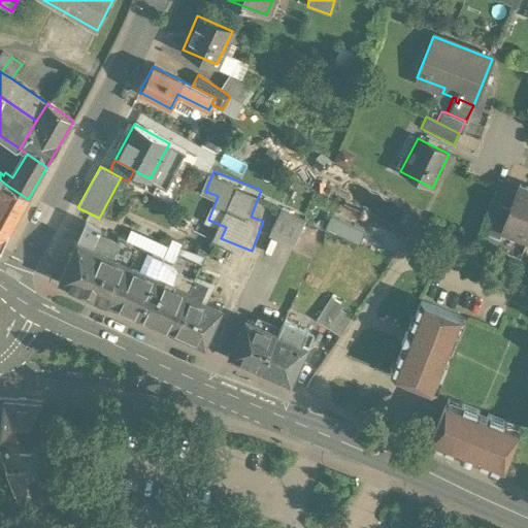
[(28,199),(6,185),(3,188),(8,191),(0,203),(0,227),(9,233),(28,199)]
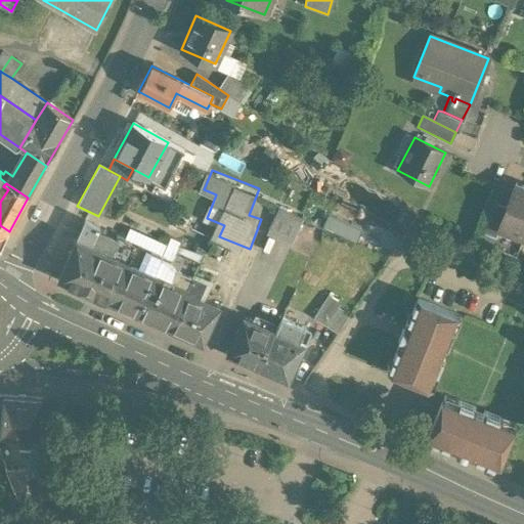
[(505,207),(496,228),(499,229),(522,237),(523,232),(523,187),(513,184),(505,207)]
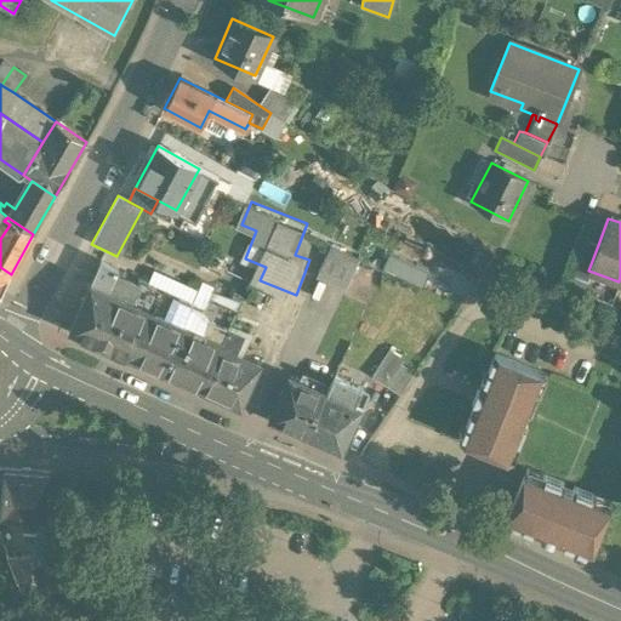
[(585,240),(570,275),(587,283),(592,272),(588,271),(598,245),(585,240)]
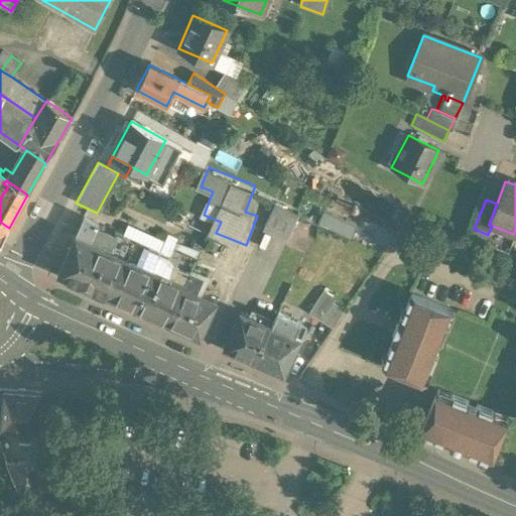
[(272,233),(292,240),(303,212),(277,202),(258,253),(264,255),(272,233)]
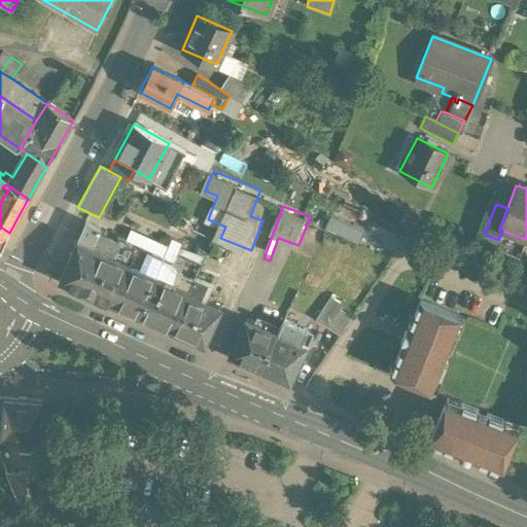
[(335,213),(328,227),(363,241),(370,226),(335,213)]
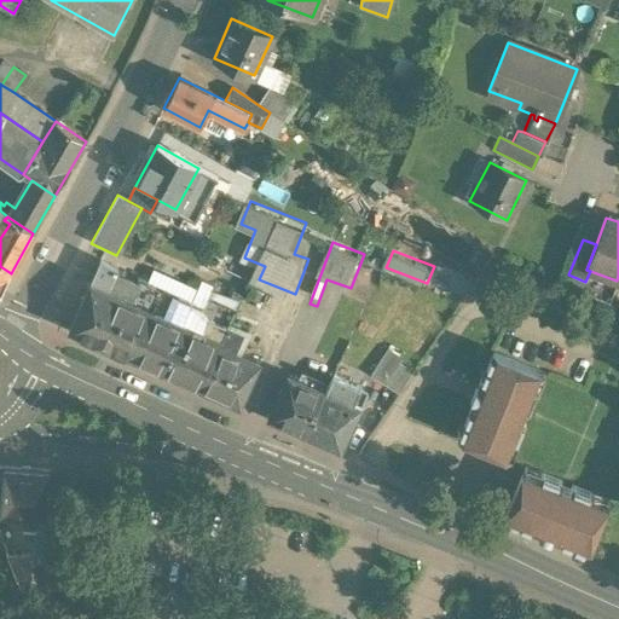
[(137,282),(116,272),(117,270),(99,261),(91,281),(154,311),(132,359),(145,365),(177,296),(138,278),(137,282)]
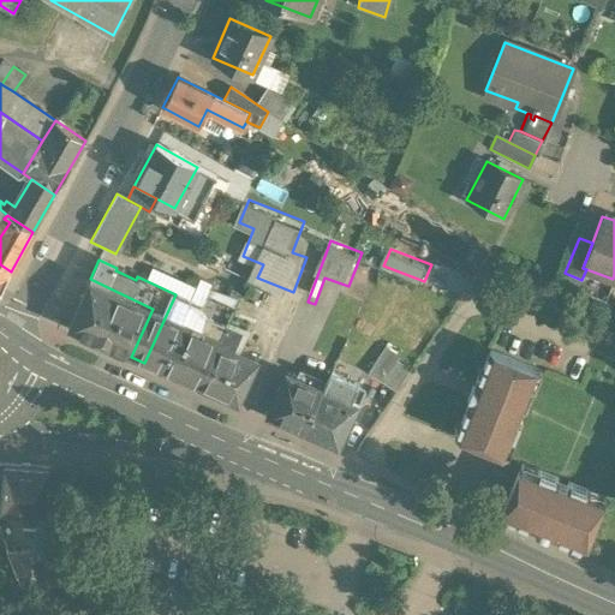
[(0,264),(0,290),(11,272),(0,264)]
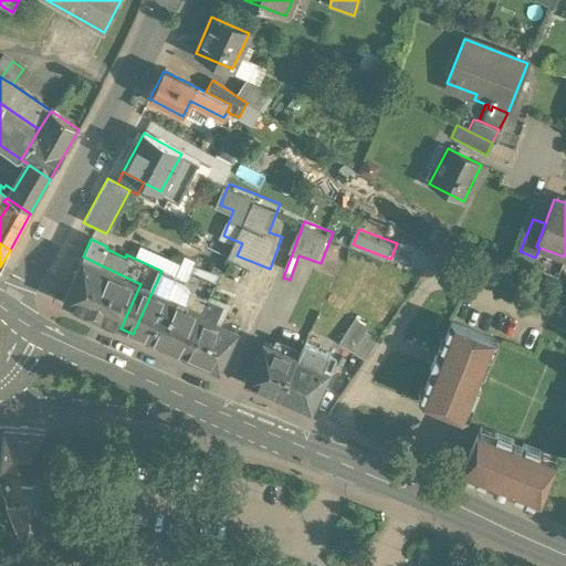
[(140,284),(83,257),(63,301),(121,328),(140,284)]
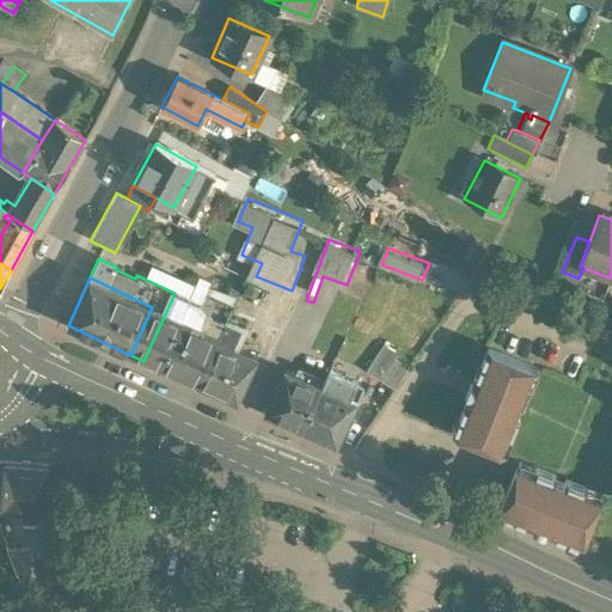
[(175,293),(144,361),(157,367),(178,320),(188,299),(175,293)]
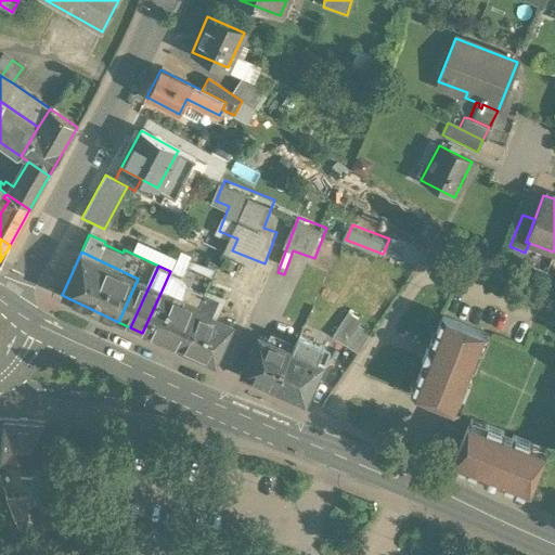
[(177,285),(171,283),(167,293),(162,291),(142,333),(178,349),(195,309),(203,293),(209,280),(184,268),(177,285)]
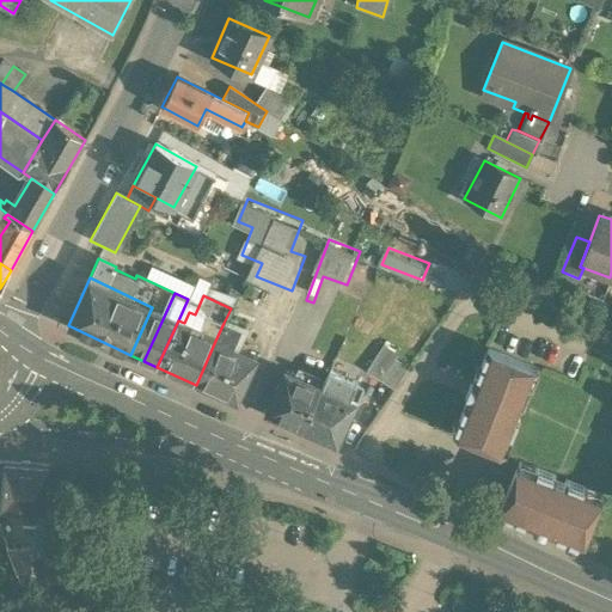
[(224,323),(215,341),(232,349),(240,331),(224,323)]
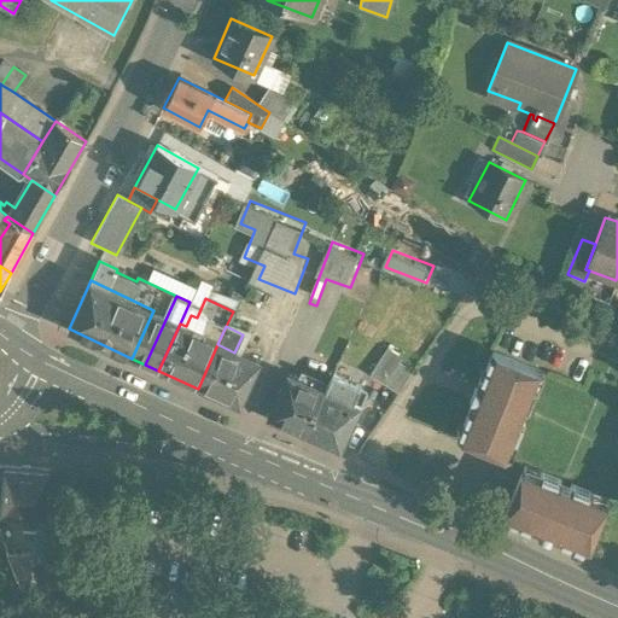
[(234,353),(217,344),(198,389),(237,406),(257,362),(234,353)]
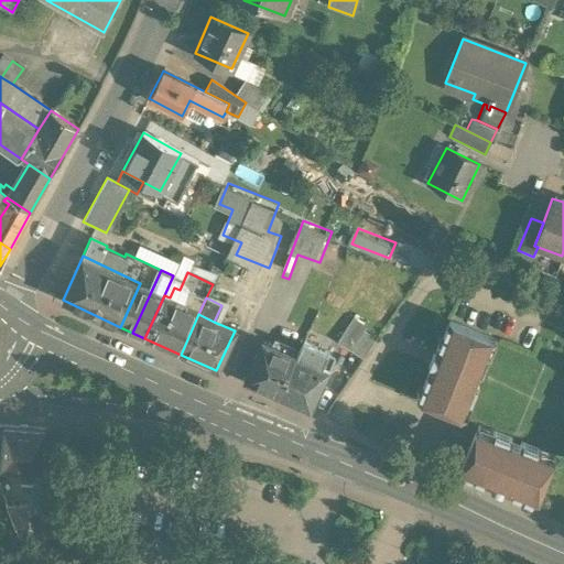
[(377,338),(362,328),(366,325),(355,317),(338,342),(349,349),(362,358),(377,338)]
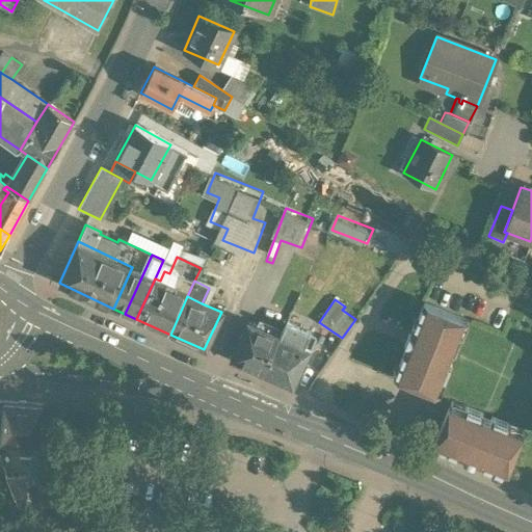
[(468,319),(423,301),(410,333),(408,331),(403,343),(406,344),(394,373),(439,392),(440,391),(431,388),(436,374),(445,377),(452,360),(448,358),(452,349),(455,350),(463,331),(455,328),(459,318),(468,321),(468,319)]
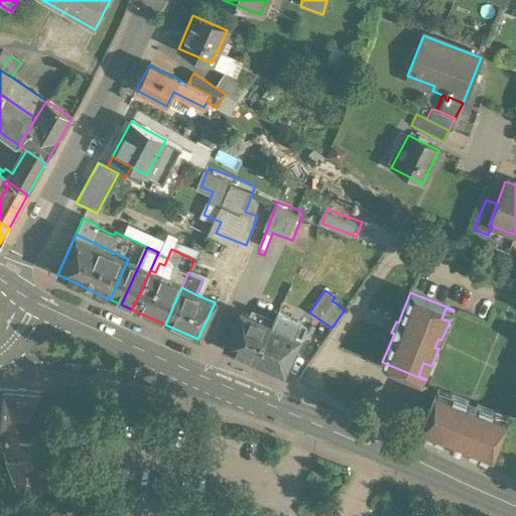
[(269,330),(235,313),(220,348),(253,363),(269,330)]
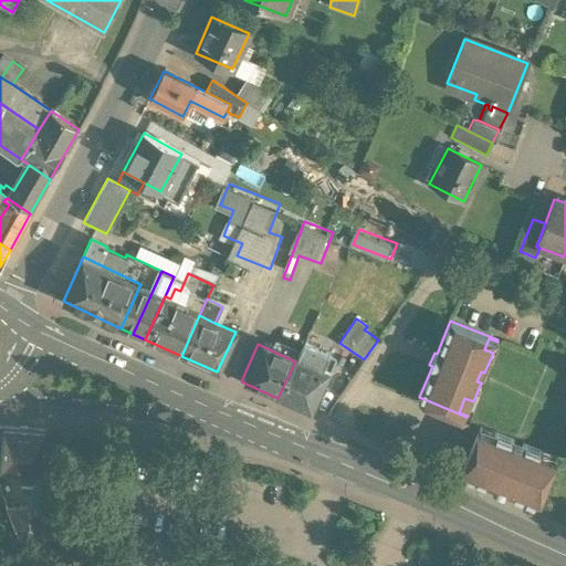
[(325,375),(295,362),(278,398),(308,412),(325,375)]
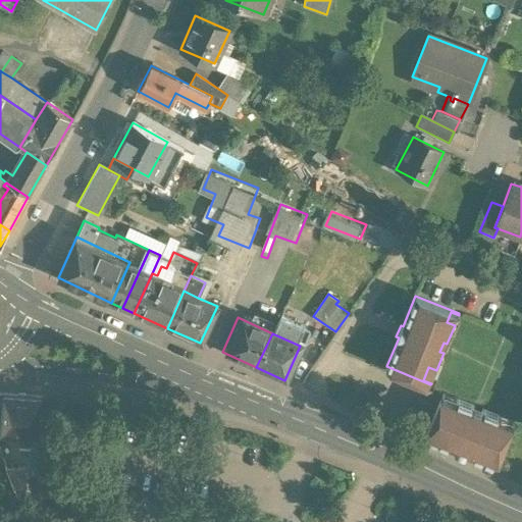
[(41,397),(3,394),(1,420),(0,430),(11,431),(11,433),(19,434),(18,439),(38,440),(41,397)]
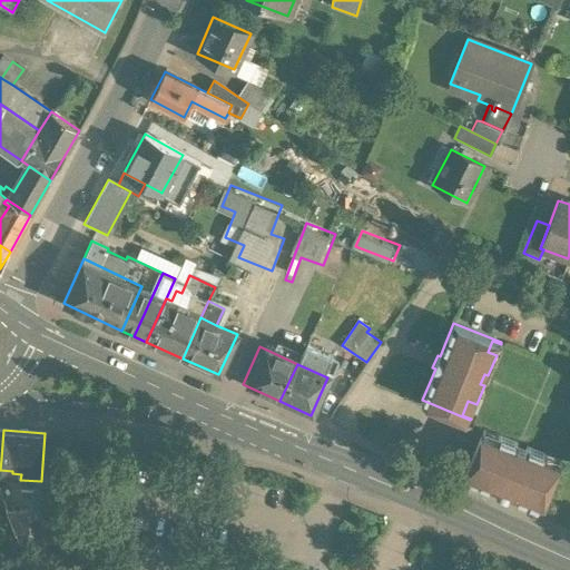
[(493,442),(481,439),(484,431),(482,430),(464,477),(497,489),(495,492),(507,495),(508,493),(542,507),(560,460),(559,460),(556,468),(543,463),(546,454),(526,446),(524,451),(516,448),(517,443),(497,435),(493,442)]
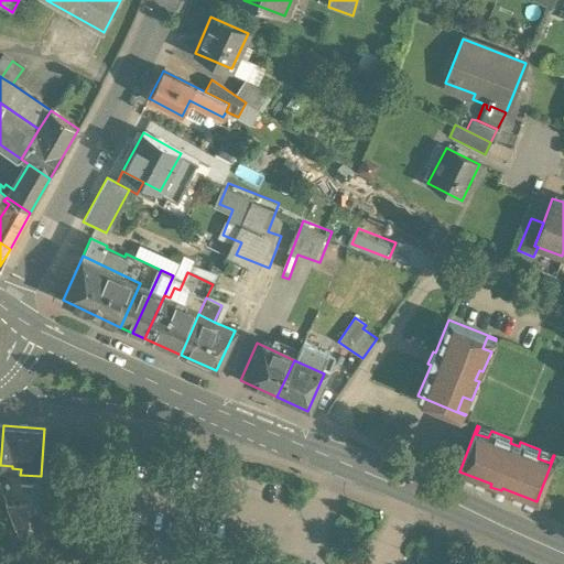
[(82,475),(72,473),(69,487),(79,489),(82,475)]
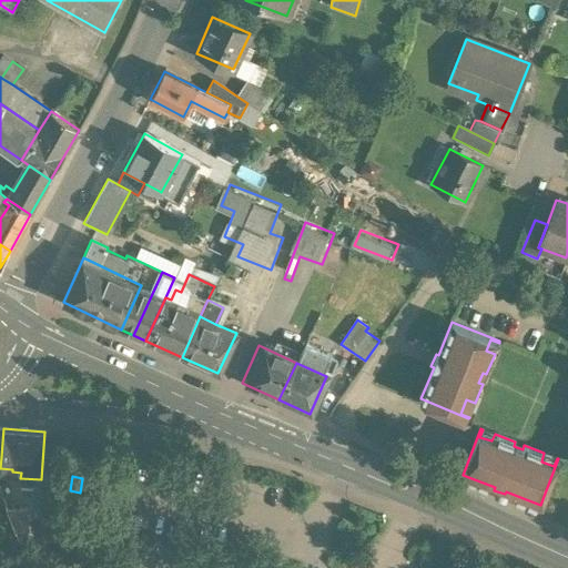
[(61,511),(26,507),(20,509),(22,517),(27,517),(28,528),(60,533),(61,511)]
